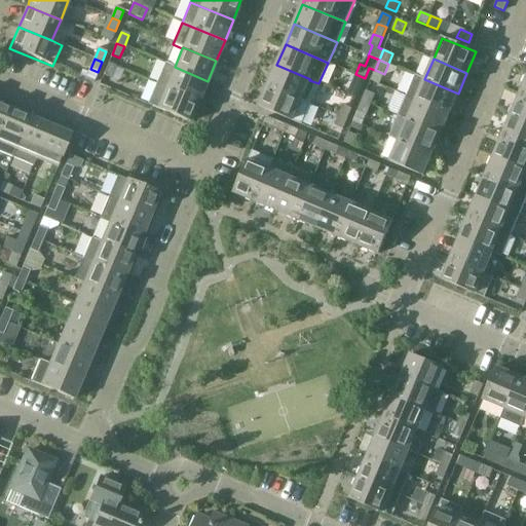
[(115,67),(108,64),(103,75),(110,78),(115,67)]
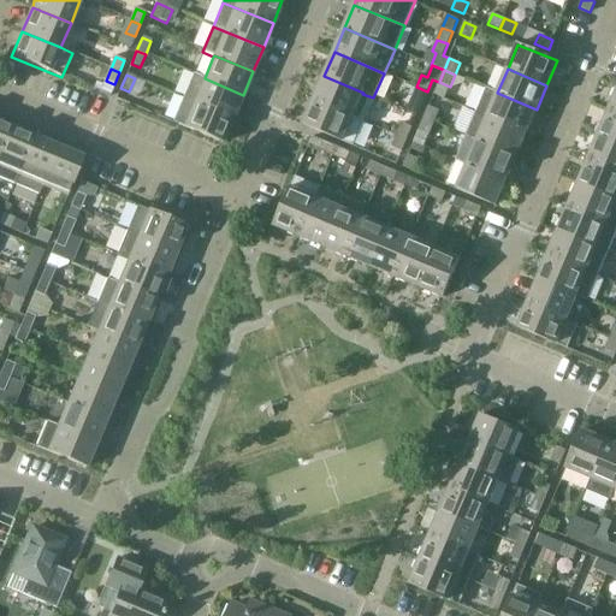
[(183,98),(232,119),(243,95),(205,78),(193,75),(183,98)]
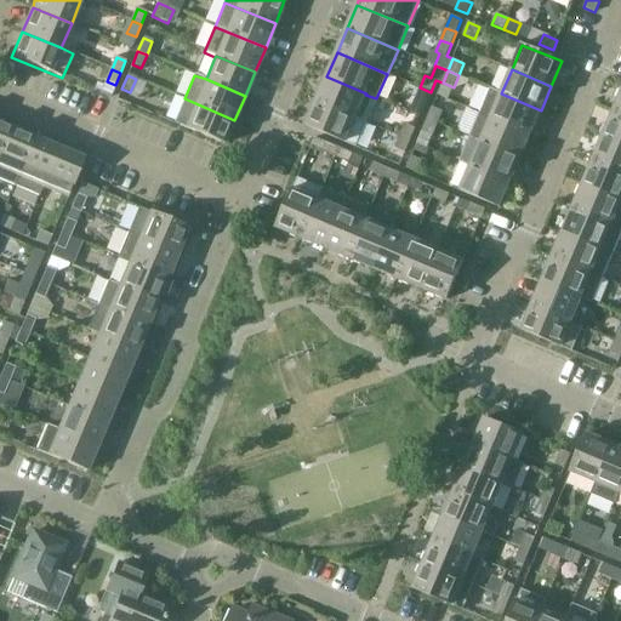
[(317,101),(366,123),(376,98),(365,95),(366,93),(326,77),(317,101)]
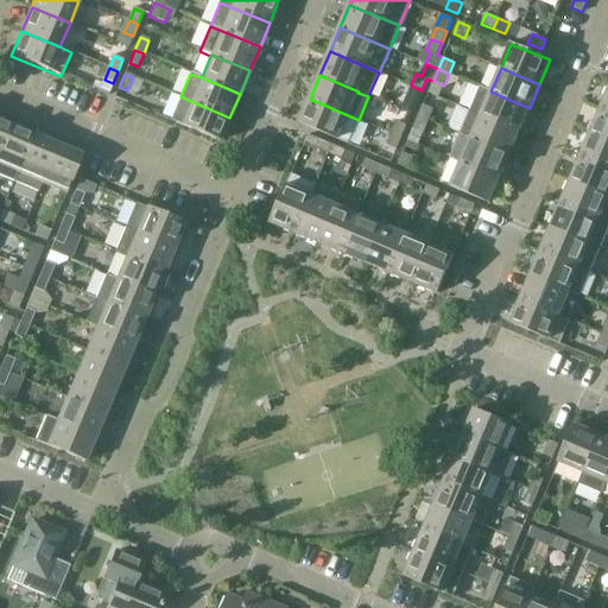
[(422,90),(411,86),(406,97),(417,102),(422,90)]
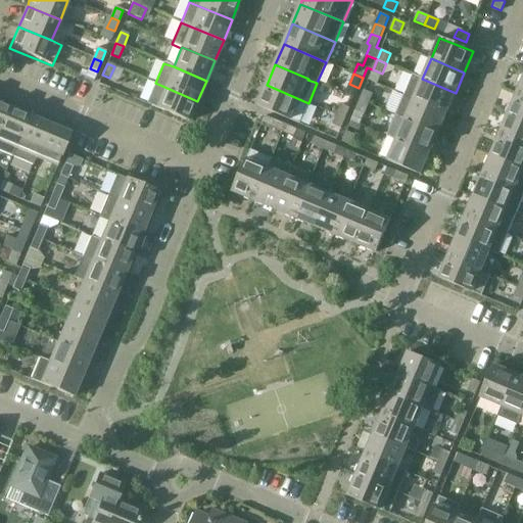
[(456,93),(422,79),(413,75),(405,95),(446,113),(456,93)]
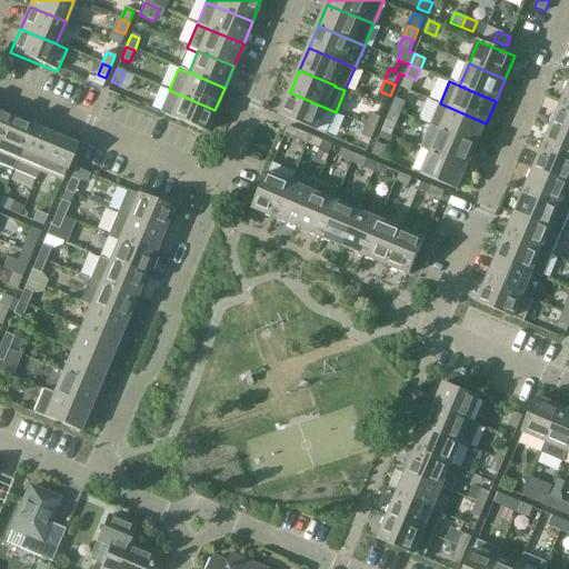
[(159,113),(206,133),(215,110),(169,90),(159,113)]
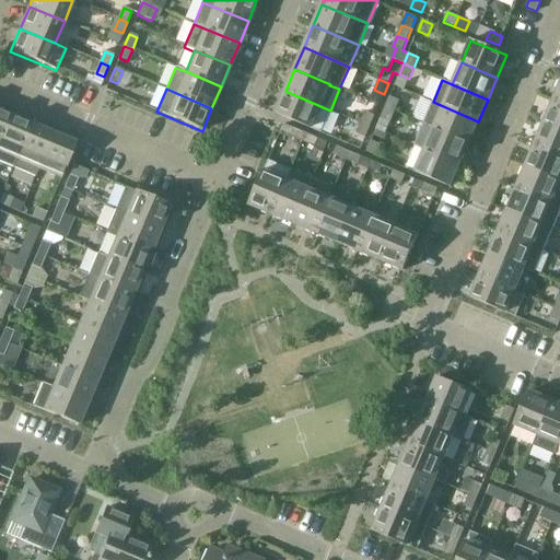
[(276,114),(311,128),(322,132),(330,111),(286,91),(276,114)]
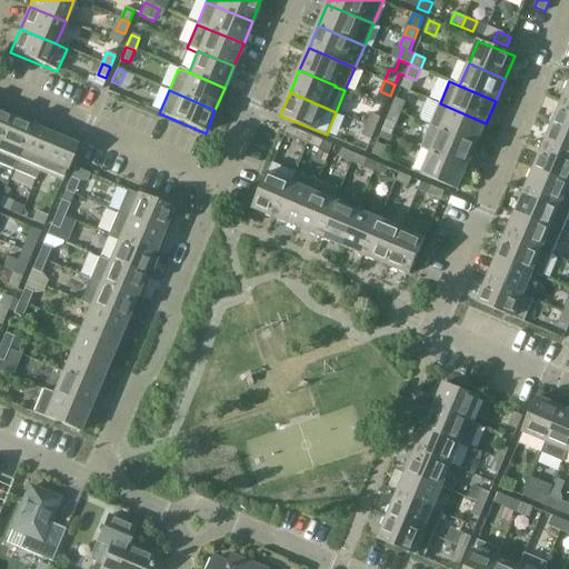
[(391,109),(401,113),(406,102),(396,98),(391,109)]
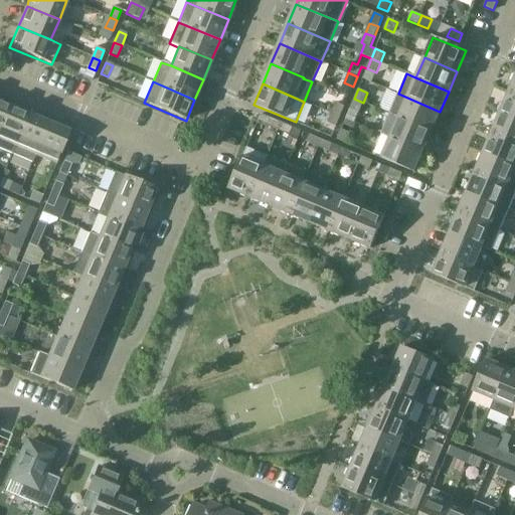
[(432,131),(440,112),(398,94),(389,114),(398,118),(432,131)]
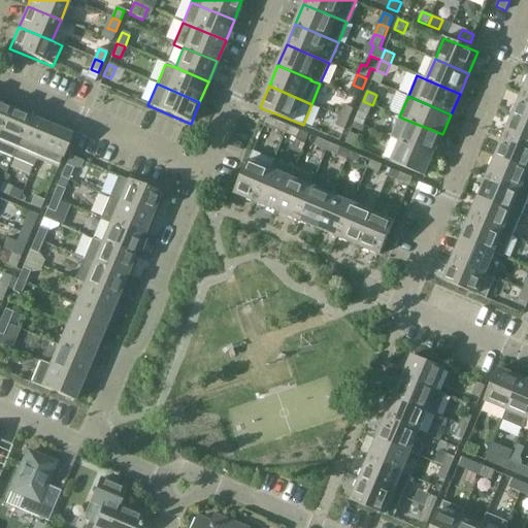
[(527,122),(527,98),(521,96),(513,116),(527,122)]
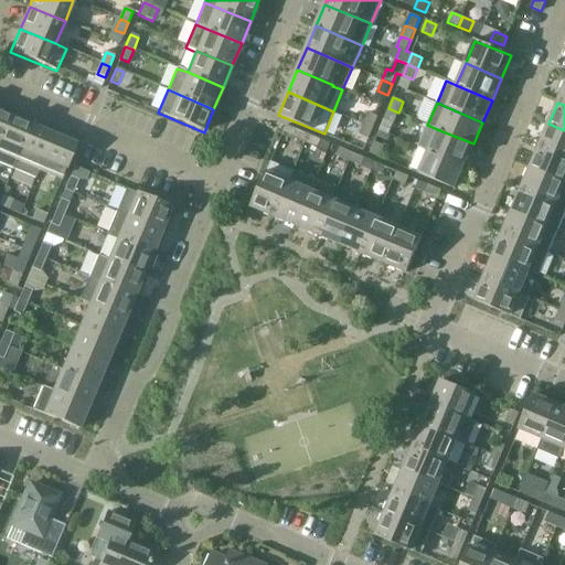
[(398,113),(388,108),(384,119),(394,124),(398,113)]
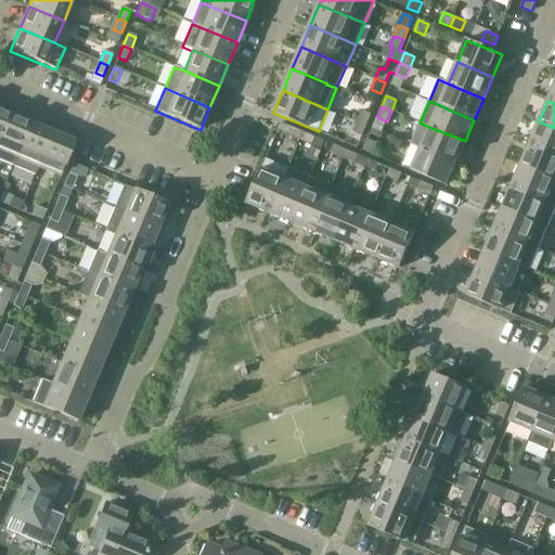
[(0,136),(10,115),(0,111),(0,136)]
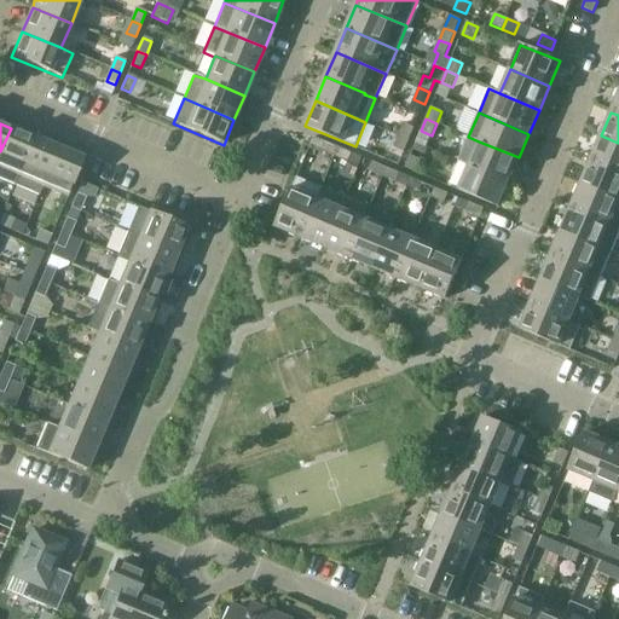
[(398,136),(409,140),(414,128),(404,123),(398,136)]
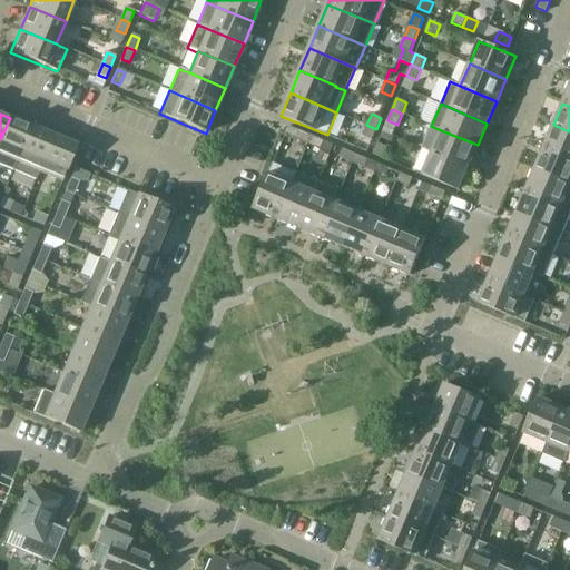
[(0,139),(0,155),(17,163),(31,127),(10,118),(0,139)]
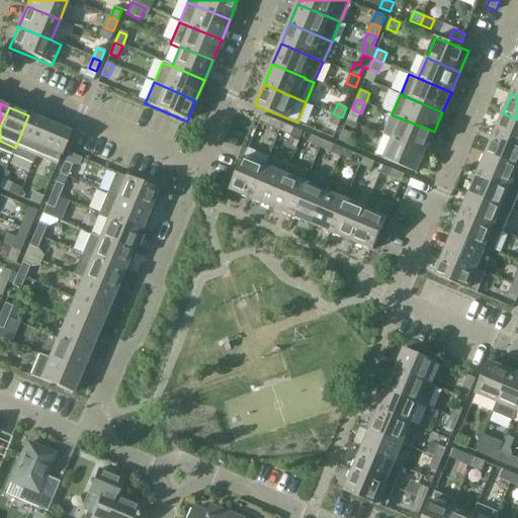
[(342,117),(333,113),(329,123),(338,126),(342,117)]
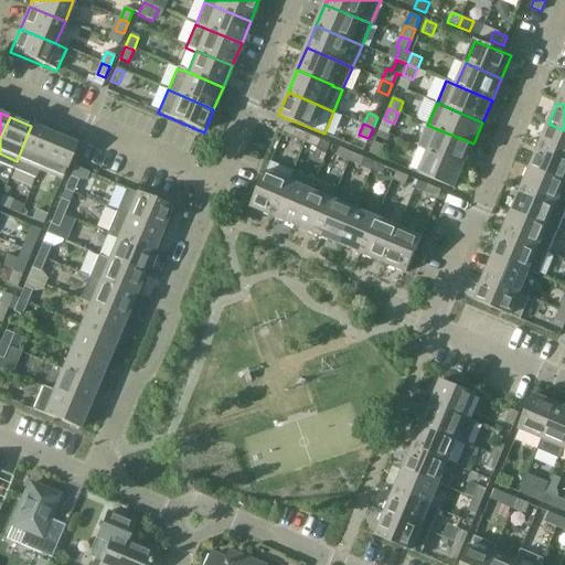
[(564,157),(564,130),(548,124),(540,146),(564,157)]
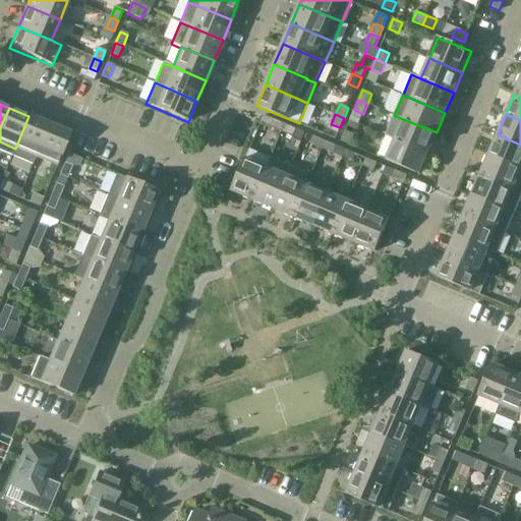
[(33,165),(36,157),(49,124),(29,116),(15,149),(12,157),(33,165)]
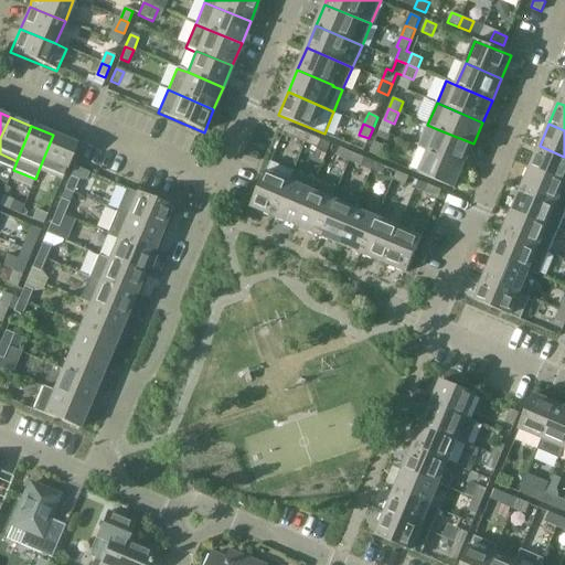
[(306,142),(309,135),(297,129),(292,138),(306,142)]
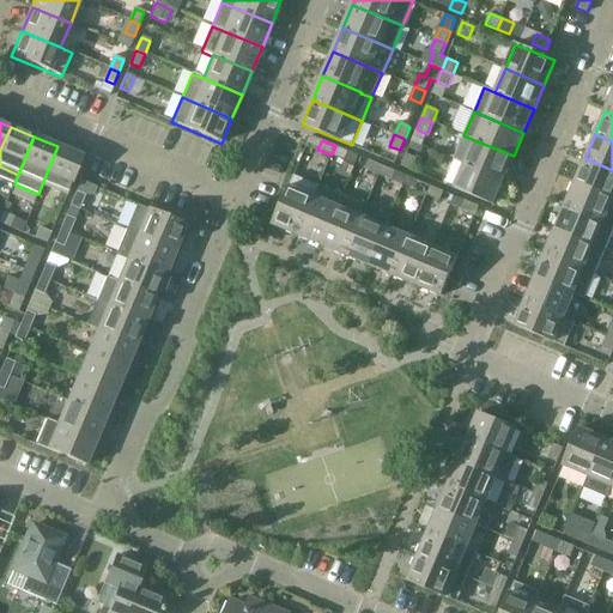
[(503,180),(514,156),(474,140),(465,164),(503,180)]
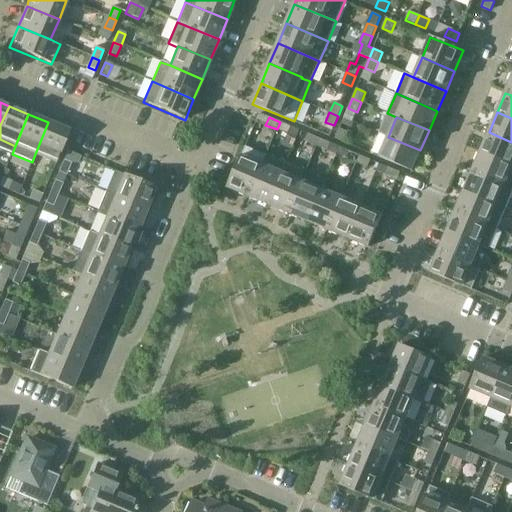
[(35,154),(56,163),(69,131),(48,122),(35,154)]
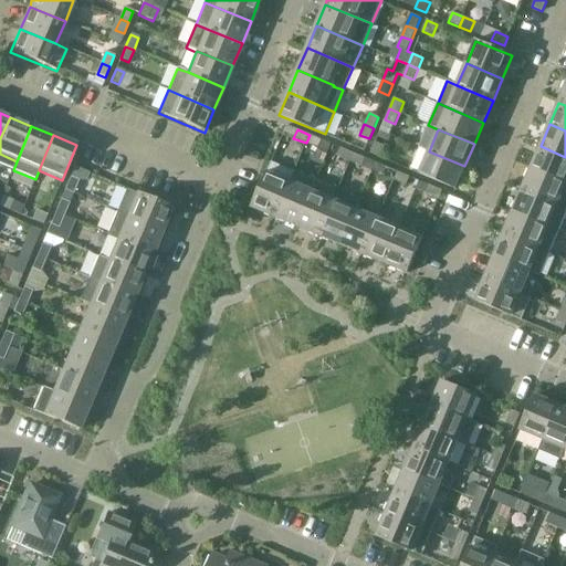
[(310,135),(306,143),(318,148),(322,140),(310,135)]
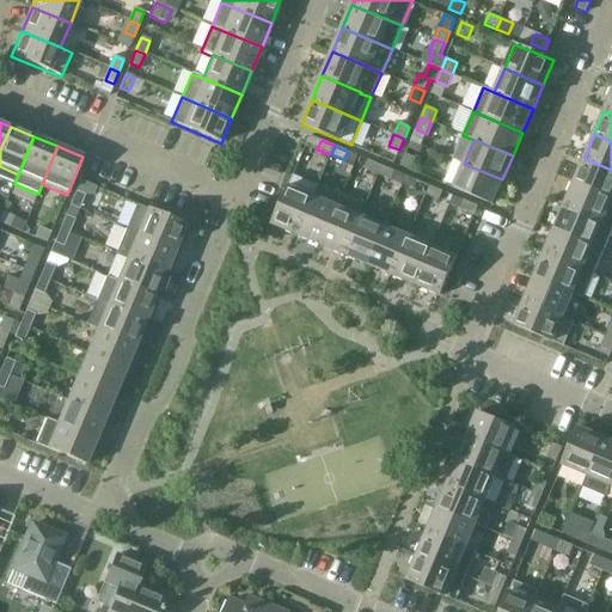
[(401,166),(411,170),(416,158),(405,154),(401,166)]
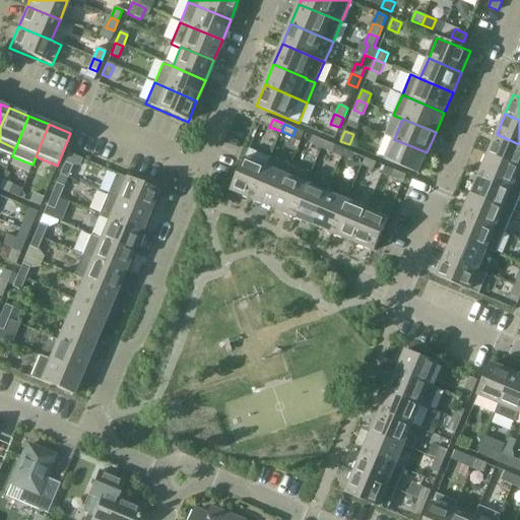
[(519,168),(519,144),(497,134),(488,154),(519,168)]
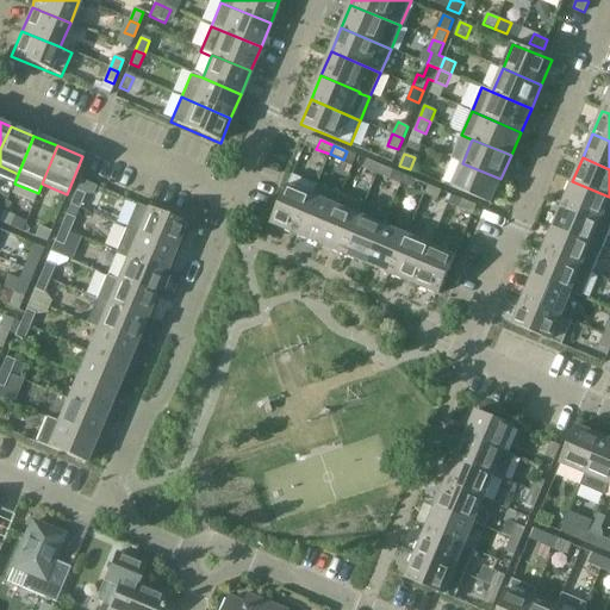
[(377,174),(381,166),(367,160),(363,168),(377,174)]
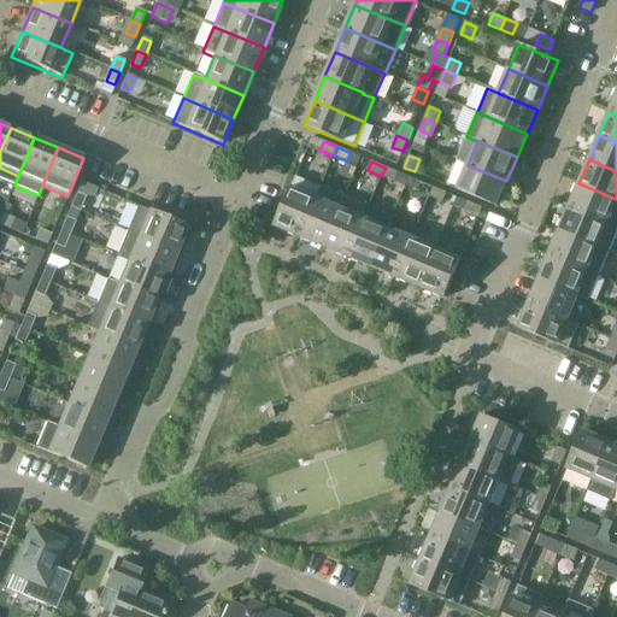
[(506,181),(468,165),(457,189),(497,206),(506,181)]
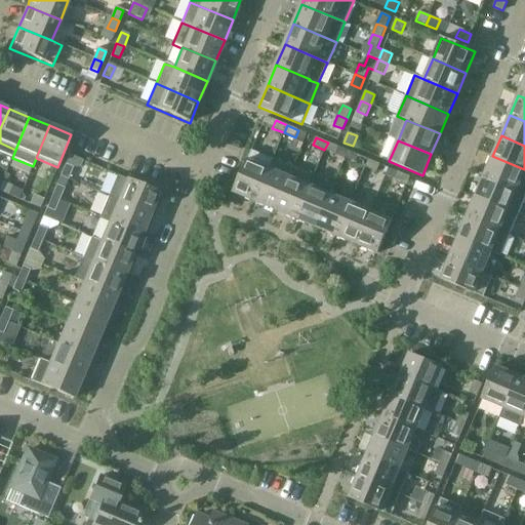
[(345,158),(348,151),(328,143),(324,150),(345,158)]
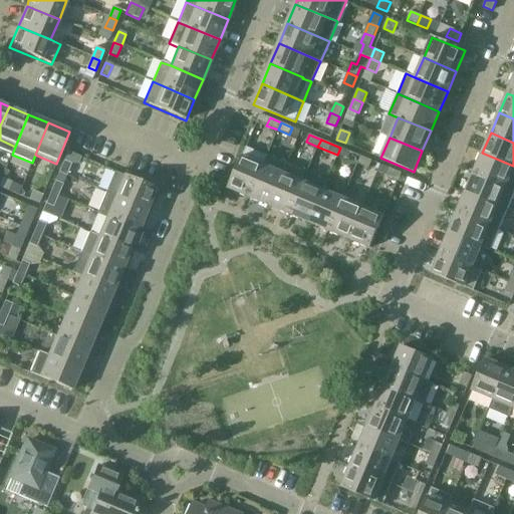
[(246,147),(229,189),(249,198),(267,156),(246,147)]
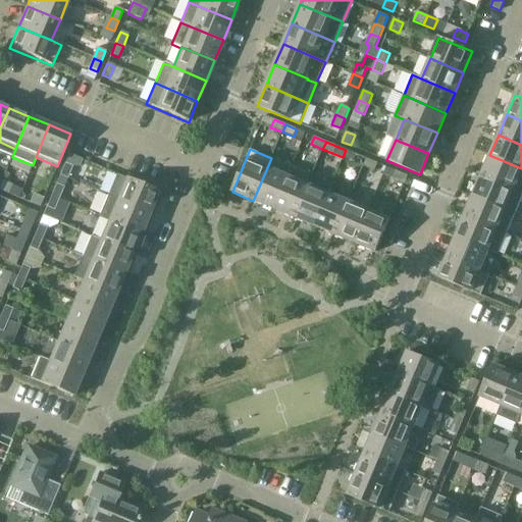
[(346,150),(343,157),(363,166),(366,158),(346,150)]
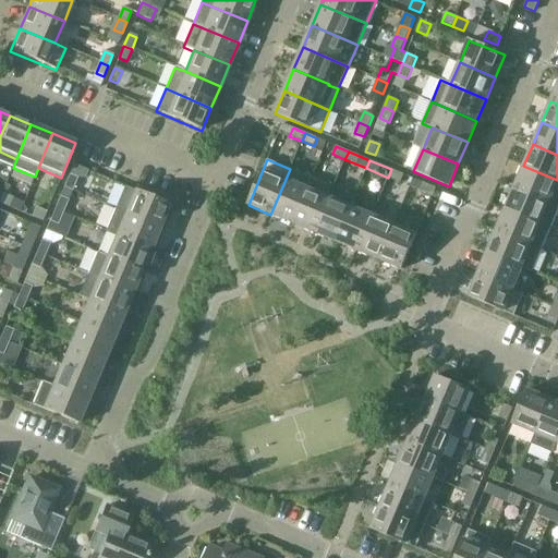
[(557,205),(557,180),(523,166),(514,187),(557,205)]
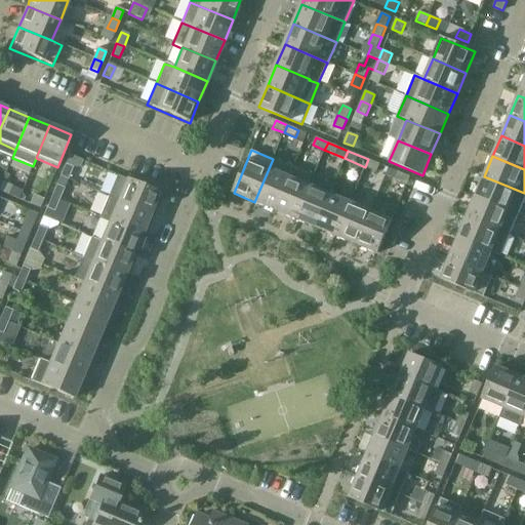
[(273,159),(254,202),(275,210),(289,177),(293,167),(273,159)]
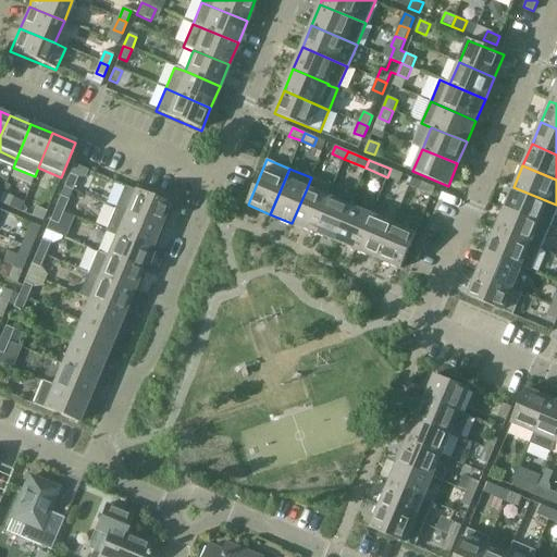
[(391,169),(387,177),(399,183),(404,174),(391,169)]
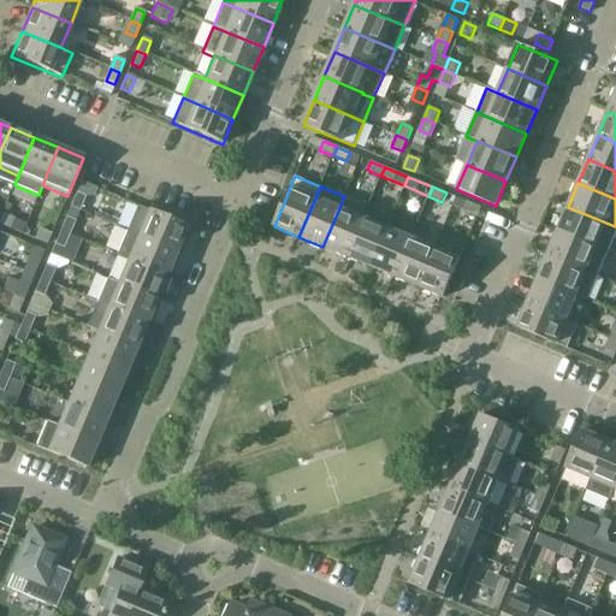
[(86,197),(76,194),(70,207),(80,212),(86,197)]
